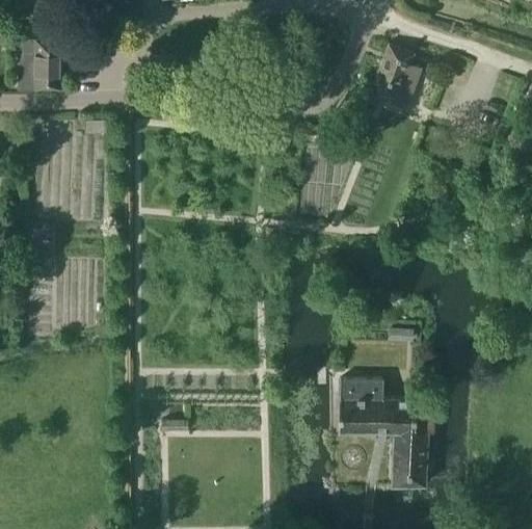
[(61,90),(61,41),(18,41),(18,90),(61,90)]
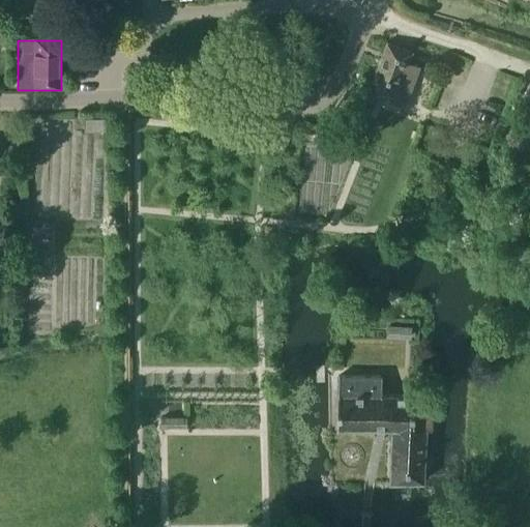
[(375,80),(374,84),(373,85),(376,86),(399,93),(409,63),(412,54),(386,46),(375,80)]
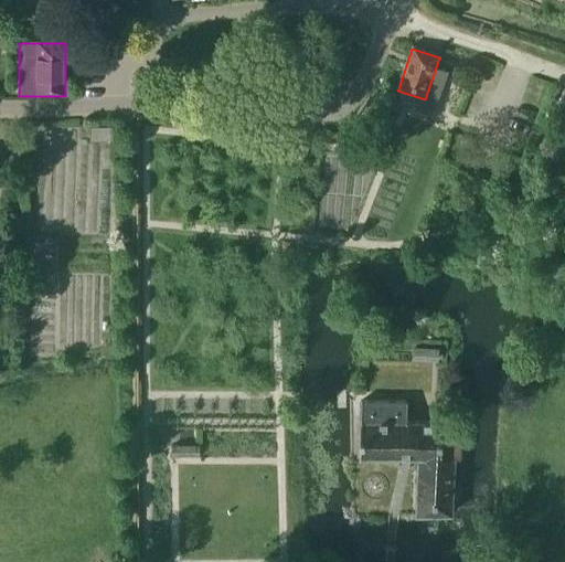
[(425,99),(401,92),(396,103),(432,116),(448,73),(436,67),(425,99)]
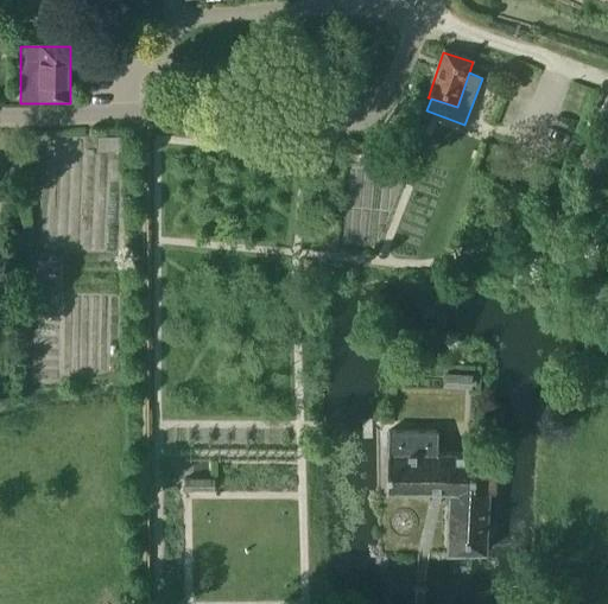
[(97,139),(97,150),(121,150),(121,140),(97,139)]
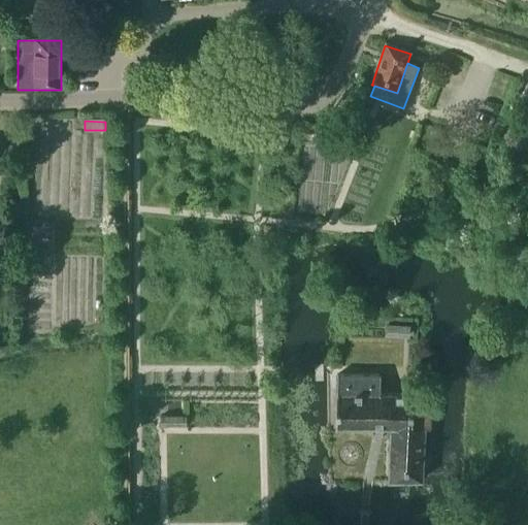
[(386,339),(409,340),(410,328),(386,327),(386,339)]
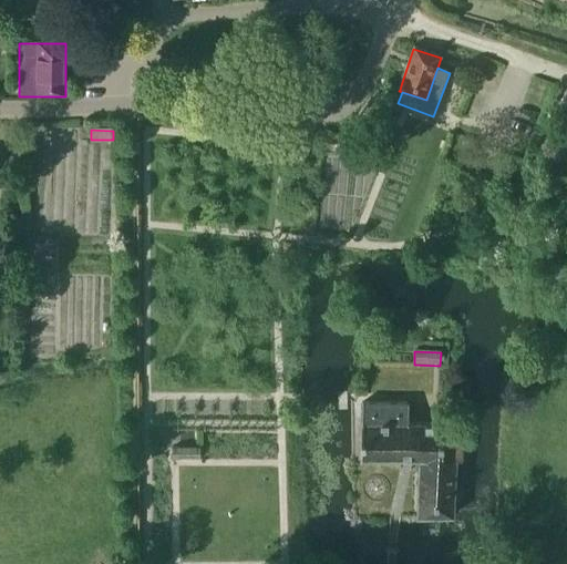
[(462,462),(462,429),(457,429),(443,428),(443,426),(415,426),(410,426),(410,406),(362,404),(360,460),(409,461),(420,461),(416,520),(453,519),(455,461),(462,462)]
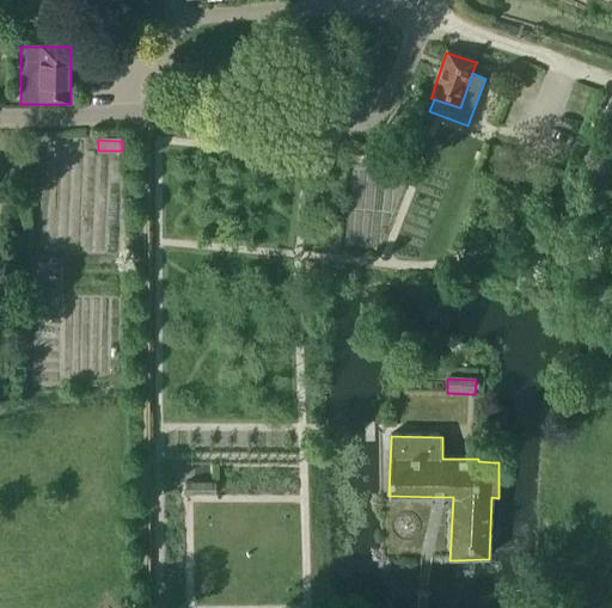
[(187,501),(216,501),(216,485),(187,485),(187,501)]
